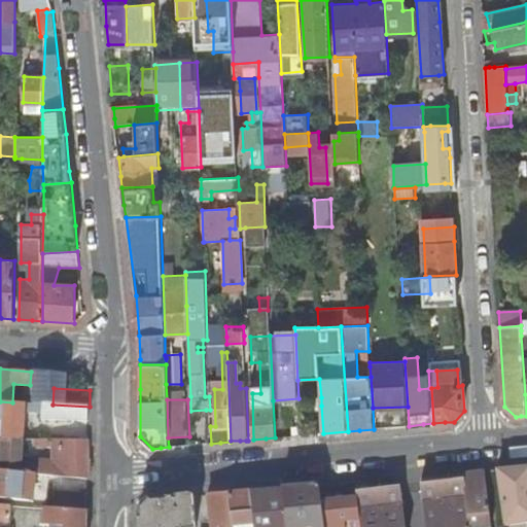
[(0,421),(5,422),(4,440),(25,440),(27,411),(44,412),(44,421),(90,422),(90,407),(53,405),(39,403),(34,403),(12,402),(0,401),(0,421)]
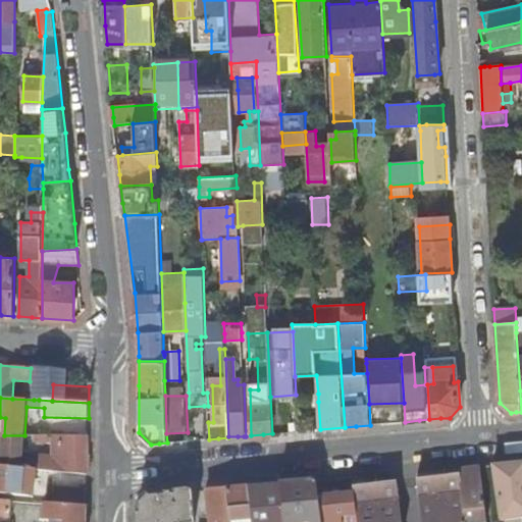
[(67,442),(54,442),(54,458),(30,455),(23,456),(24,441),(30,441),(31,436),(24,435),(4,435),(2,467),(43,471),(63,472),(89,475),(89,459),(89,437),(67,436),(67,442)]
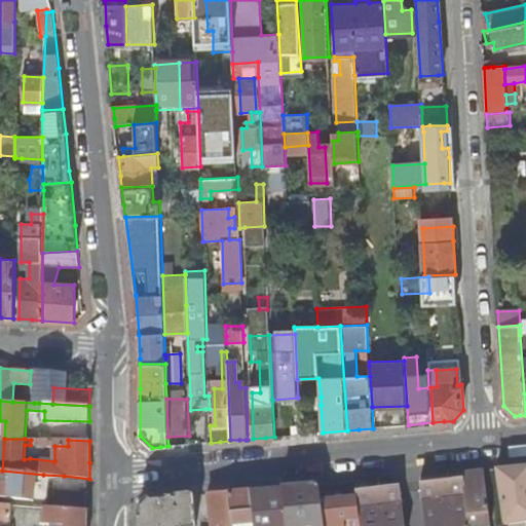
[(525,520),(525,466),(498,470),(503,506),(506,523),(525,520)]
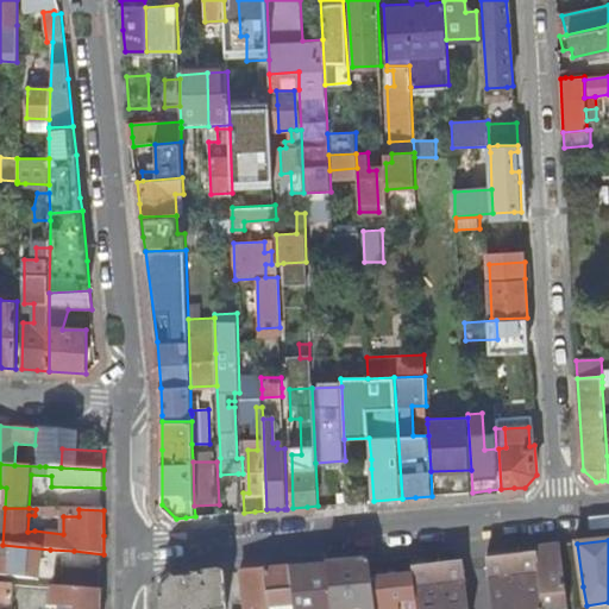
[(50,560),(50,550),(2,545),(0,545),(0,576),(41,579),(42,559),(50,560)]
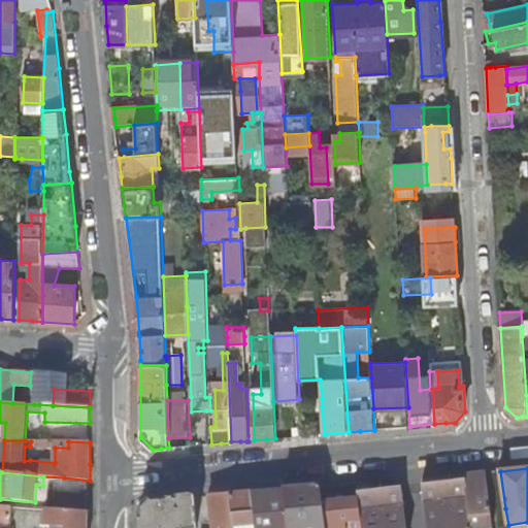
[(495,527),(489,472),(482,473),(467,474),(468,480),(425,486),(430,527),(495,527)]
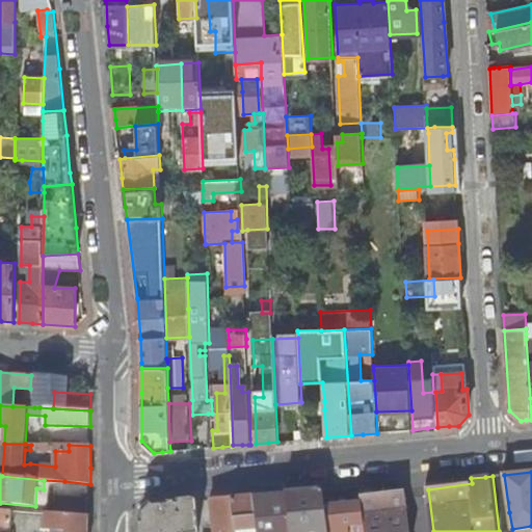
[(62,498),(90,500),(90,484),(64,481),(62,498)]
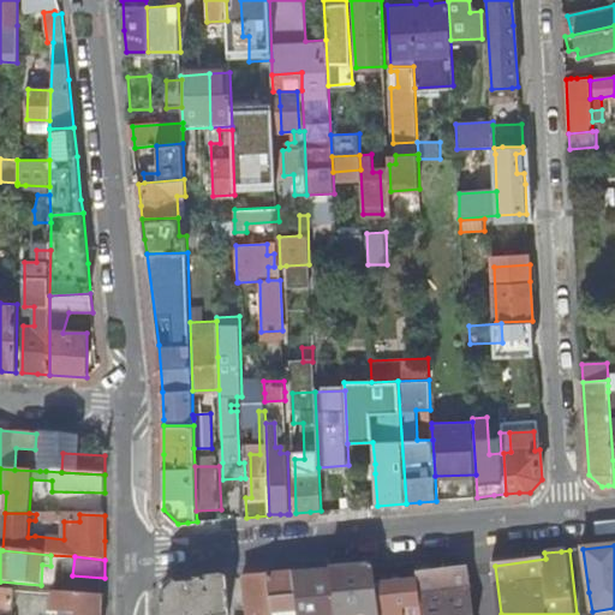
[(382,614),(378,585),(376,567),(356,569),(332,571),(336,614),(382,614)]
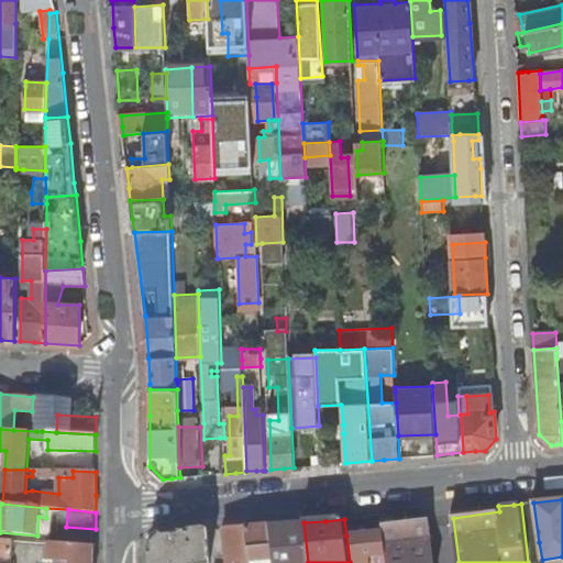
[(437,562),(432,521),(384,527),(387,556),(388,562),(437,562)]
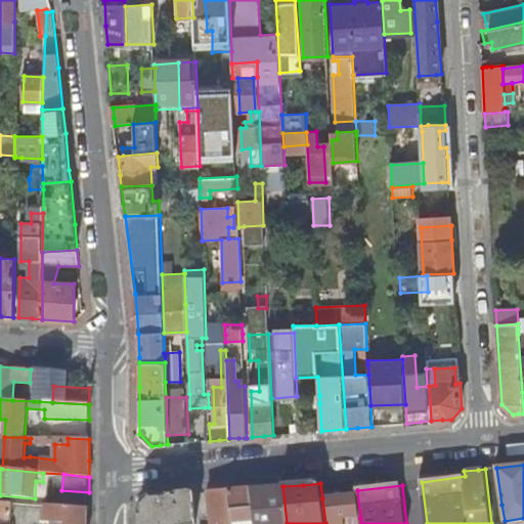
[(259,488),(230,491),(233,523),(287,523),(282,486),(259,488)]
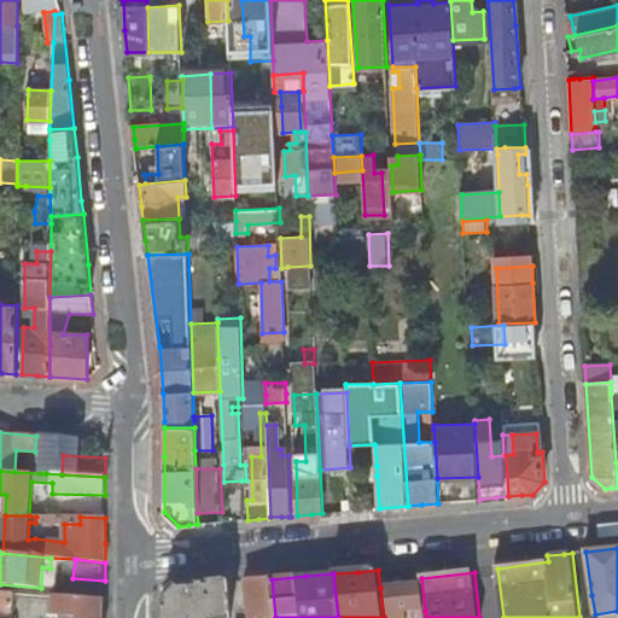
[(105,581),(73,578),(71,598),(105,600),(105,581)]
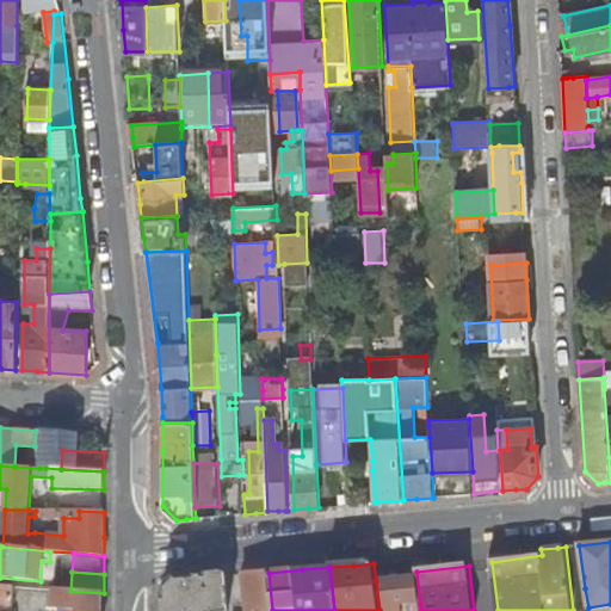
[(411,578),(376,581),(380,610),(421,610),(420,604),(417,572),(411,573),(411,578)]
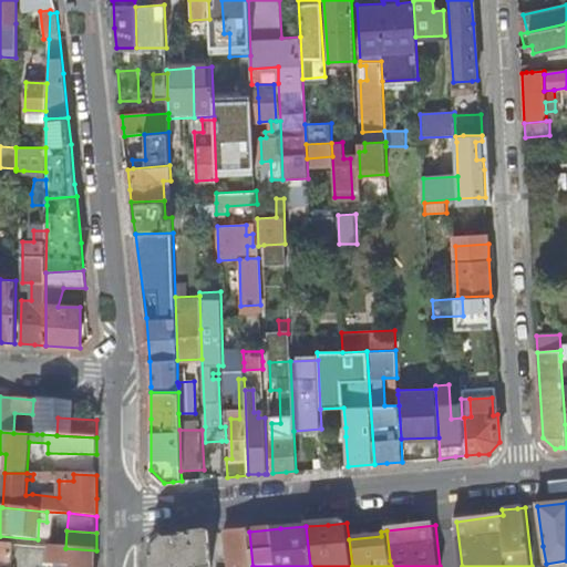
[(253,566),(249,532),(226,534),(229,566),(253,566)]
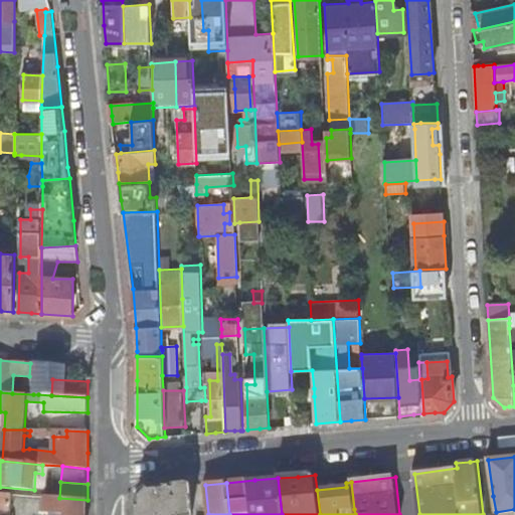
[(192,514),(191,486),(148,490),(138,501),(138,514),(192,514)]
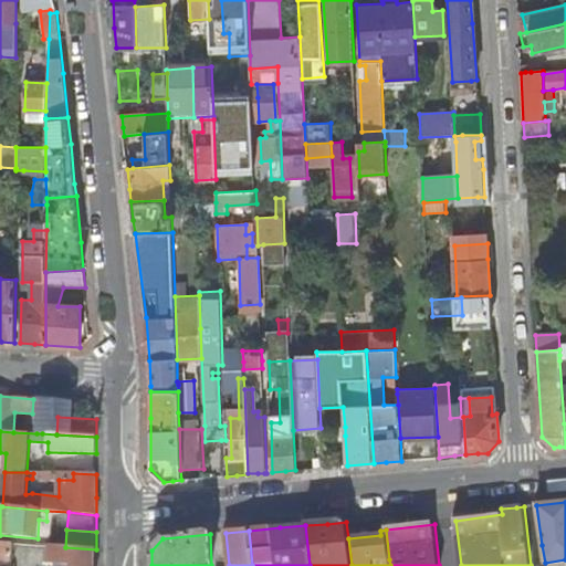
[(0,543),(0,565),(12,565),(14,544),(0,543)]
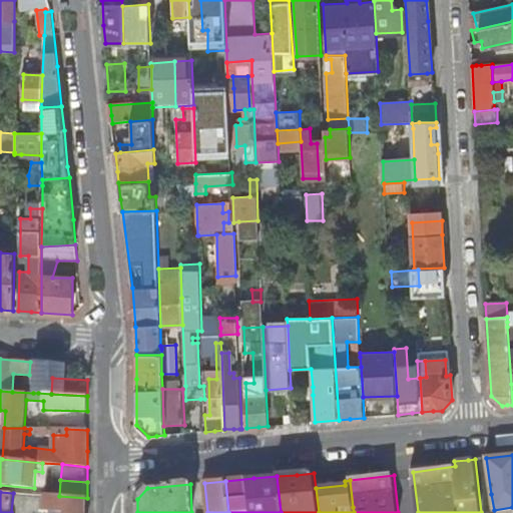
[(86,512),(87,498),(59,496),(46,495),(44,512),(56,512),(57,512),(86,512)]
